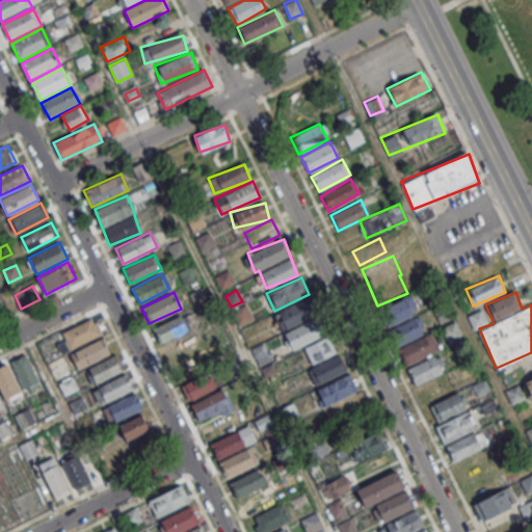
[(286,329),(318,313),(310,296),(277,313),(286,329)]
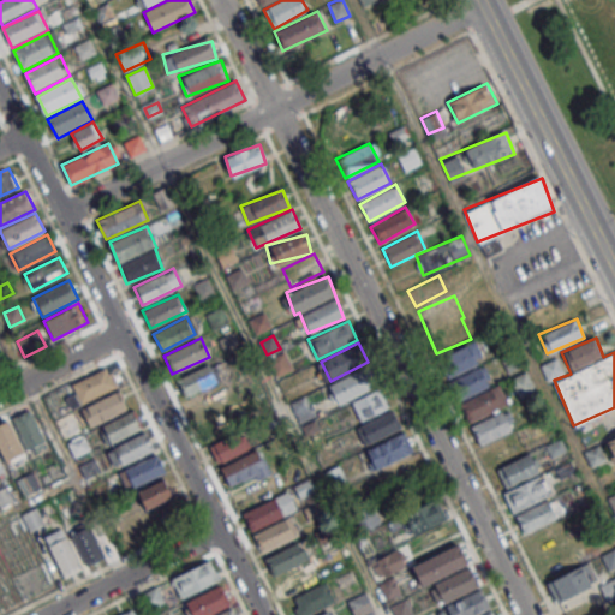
[(446,377),(484,362),(477,342),(437,357),(446,377)]
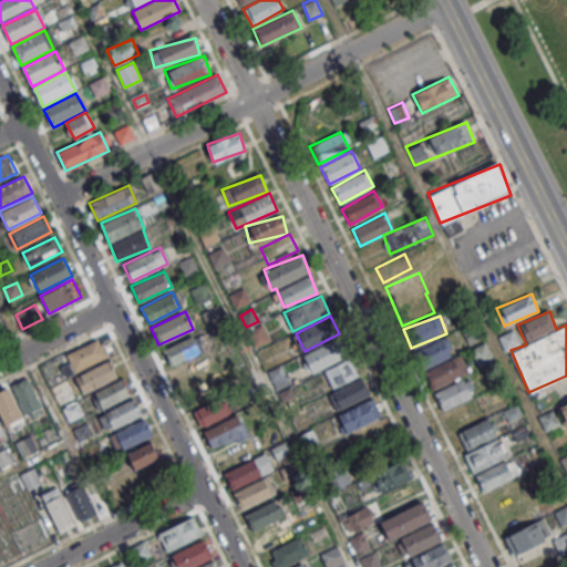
[(268,339),(264,326),(249,332),(254,344),(268,339)]
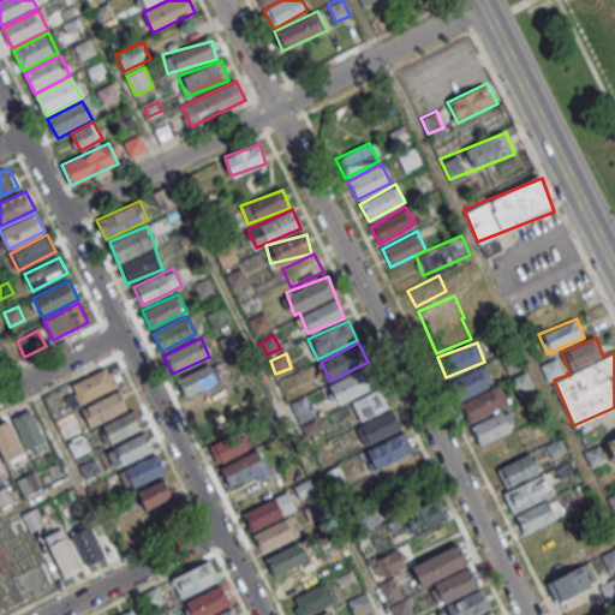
[(565,372),(556,358),(541,365),(549,381),(565,372)]
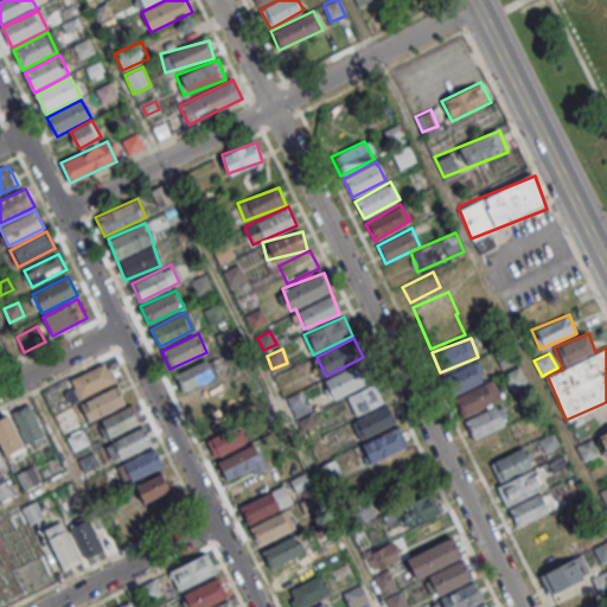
[(216,374),(206,357),(173,376),(184,393),(216,374)]
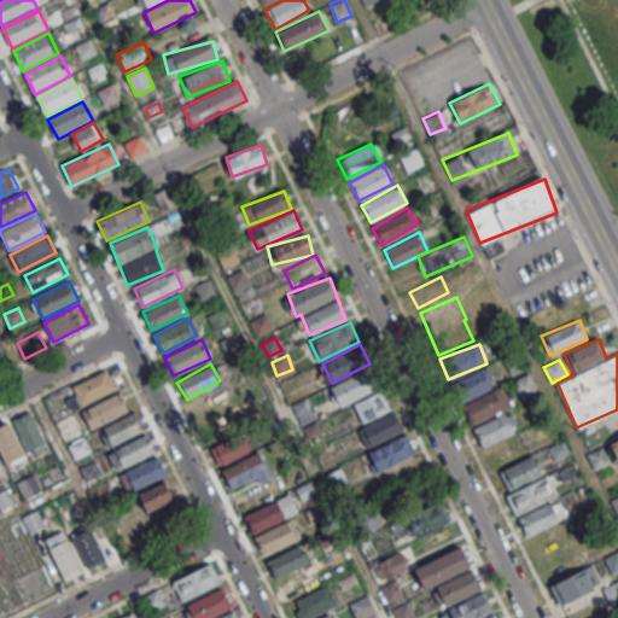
[(511,407),(502,386),(496,389),(488,367),(453,382),(470,424),(511,407)]
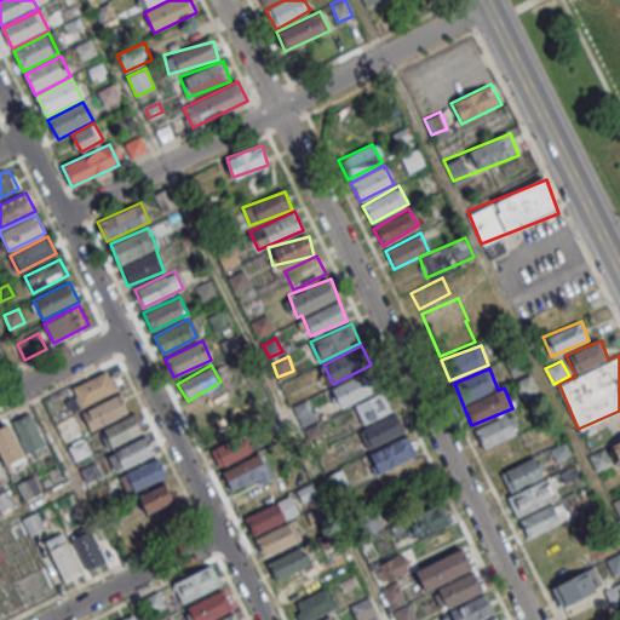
[(118,389),(108,369),(72,388),(81,407),(118,389)]
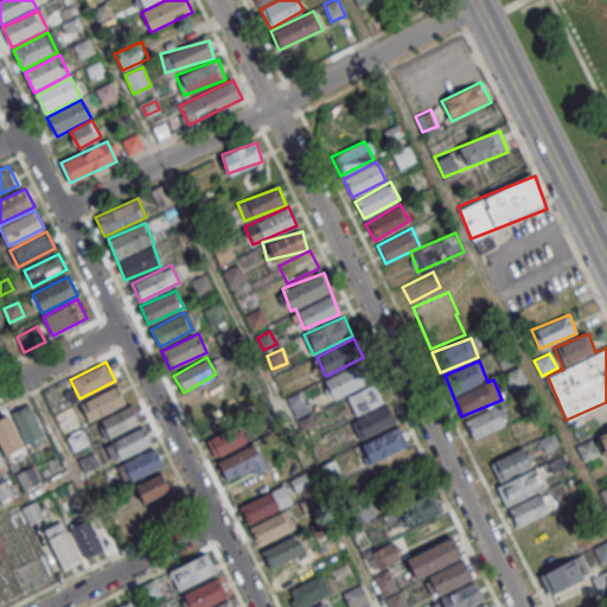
[(372,379),(362,362),(324,381),(333,400),(372,379)]
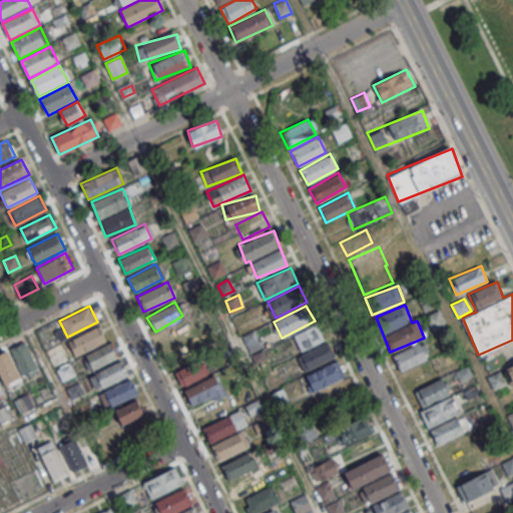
[(325,340),(317,325),(293,336),(300,352),(325,340)]
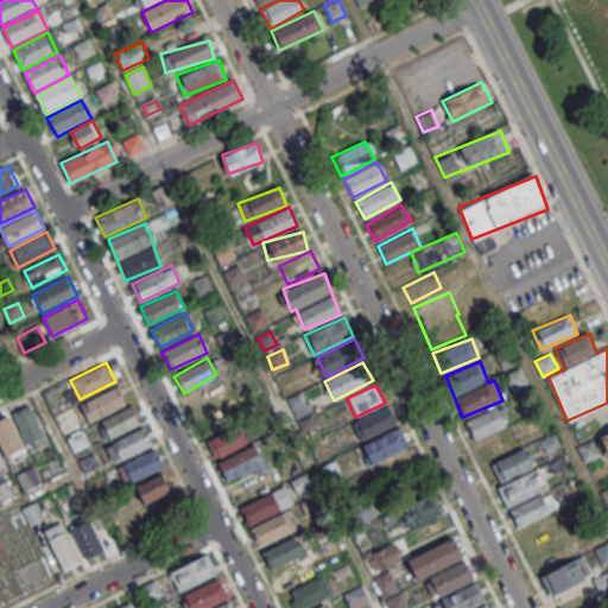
[(88,422),(126,405),(119,387),(80,403),(88,422)]
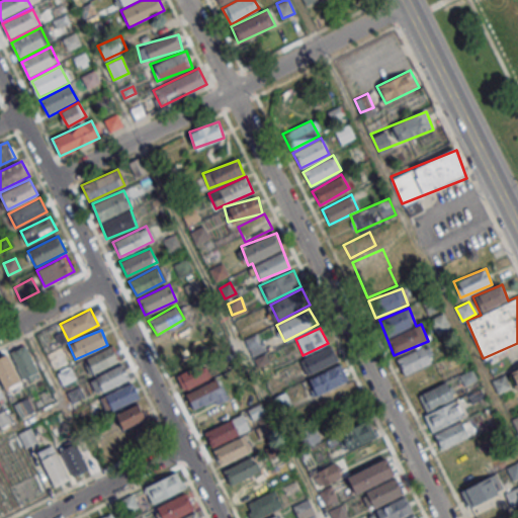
[(245,339),(252,356),(265,350),(258,333),(245,339)]
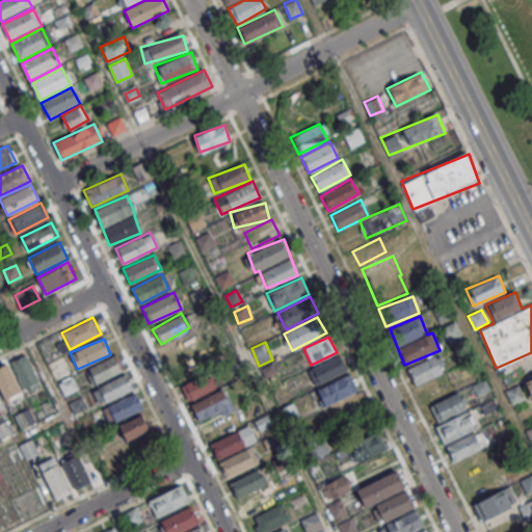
[(415,384),(446,369),(439,353),(407,369),(415,384)]
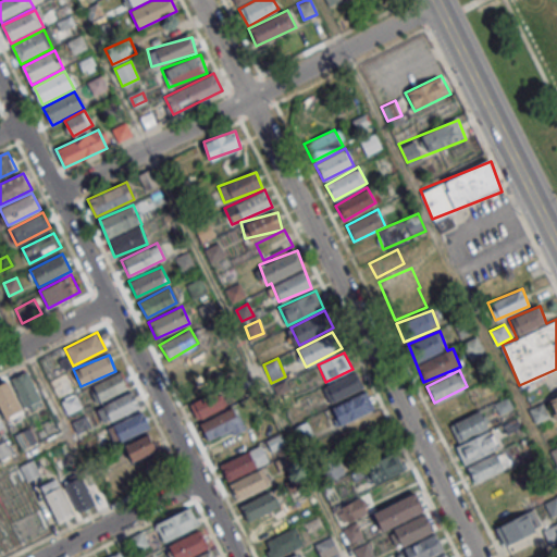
[(38,404),(31,371),(14,375),(21,407),(38,404)]
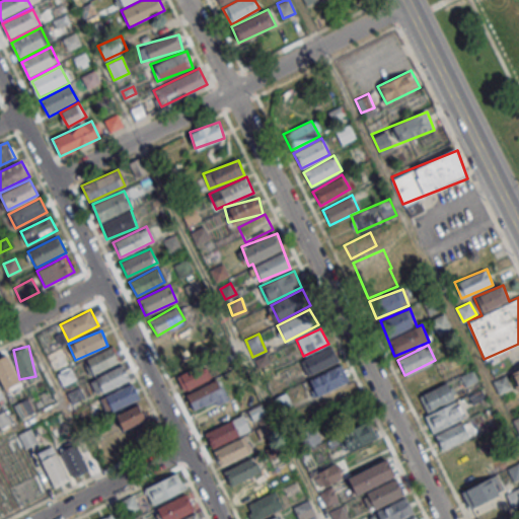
[(302,361),(309,375),(339,360),(330,346),(302,361)]
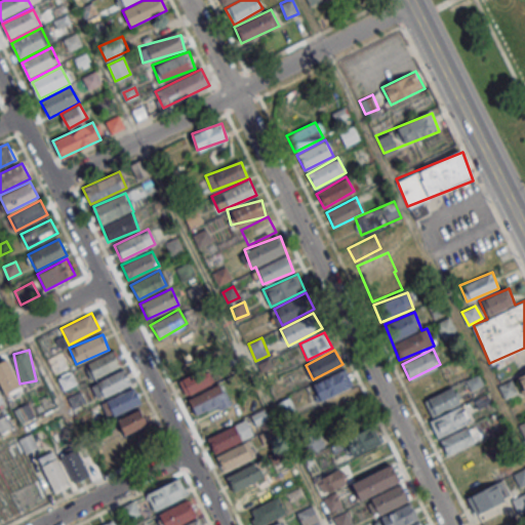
[(93,378),(120,368),(114,352),(87,363),(93,378)]
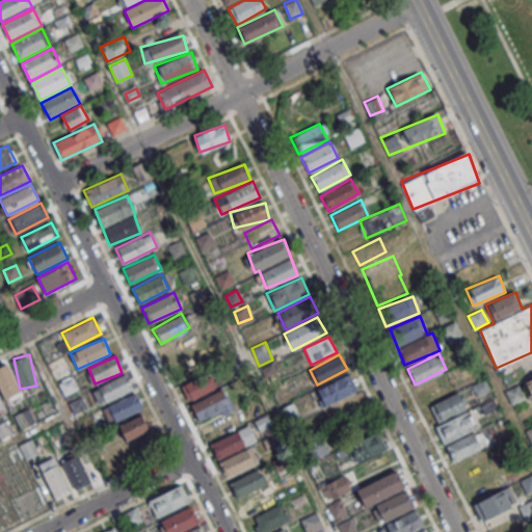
[(72,373),(65,361),(51,368),(56,380),(72,373)]
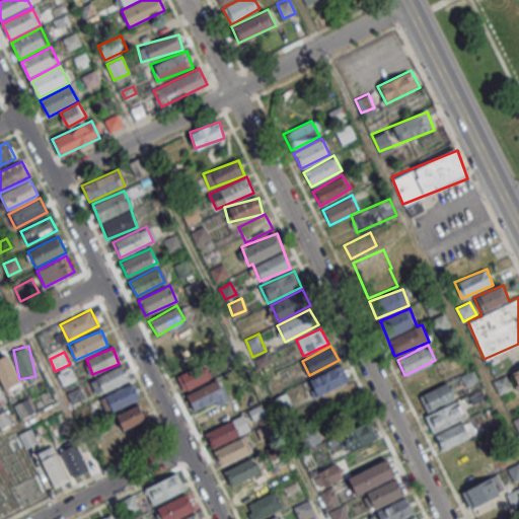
[(0,379),(5,390),(20,383),(7,354),(0,357),(0,379)]
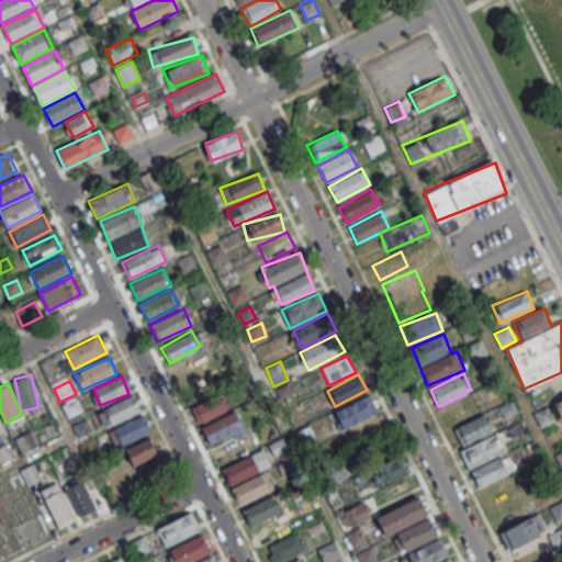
[(200,423),(231,407),(223,391),(191,407),(200,423)]
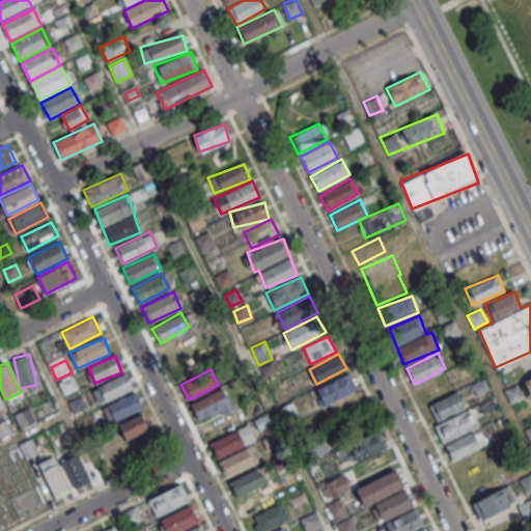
[(315,389),(323,406),(358,389),(351,372),(315,389)]
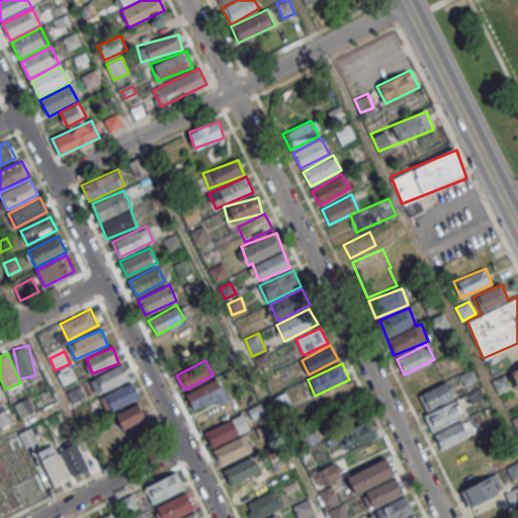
[(89,380),(96,395),(125,380),(118,365),(89,380)]
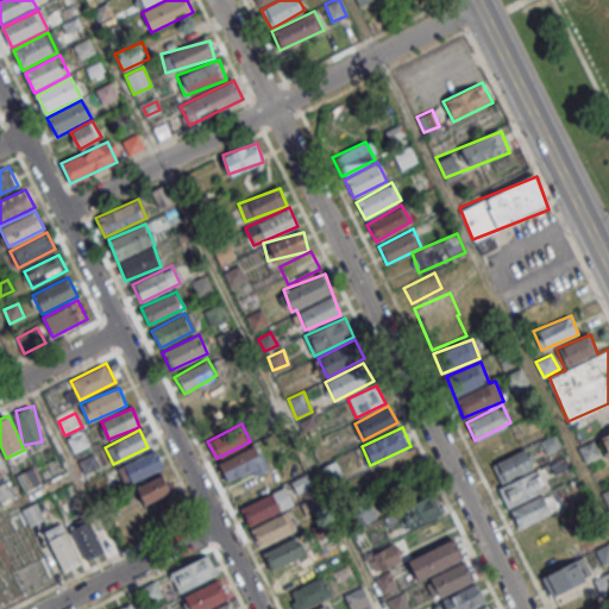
[(67,438),(73,452),(89,445),(83,431),(67,438)]
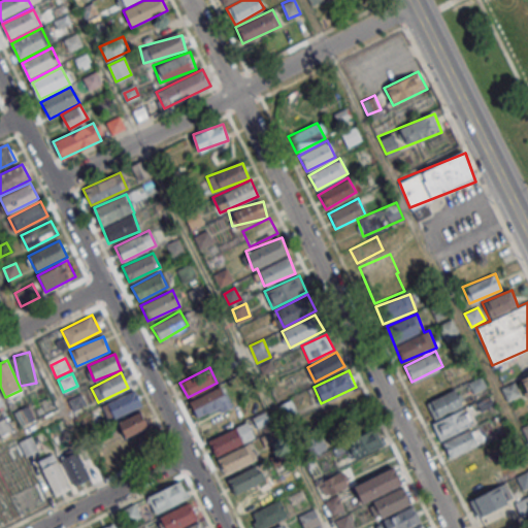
[(232,404),(222,385),(190,402),(200,422),(232,404)]
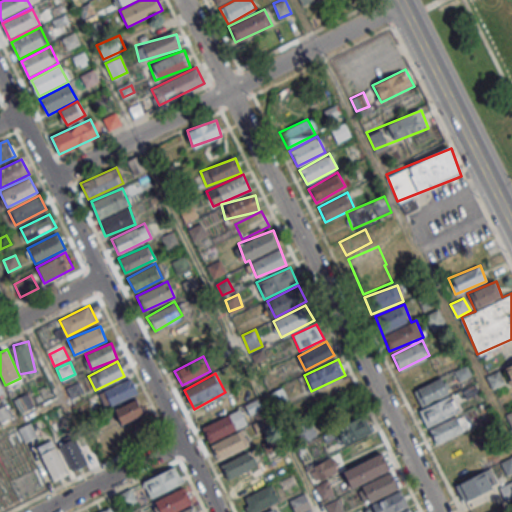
[(450,392),(443,376),(413,390),(421,406),(450,392)]
